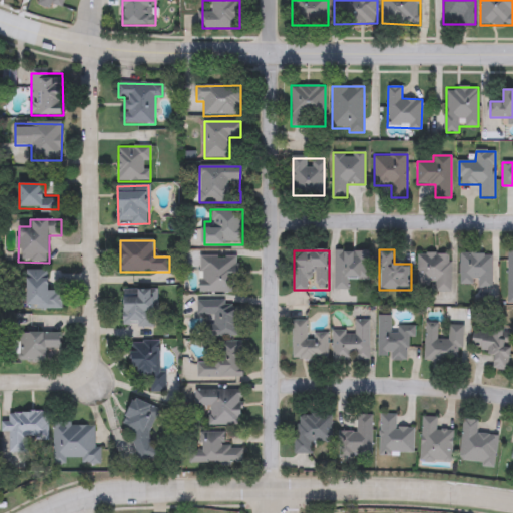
[(350,280),(350,290),(335,290),(335,250),(370,250),(370,280),(350,280)]
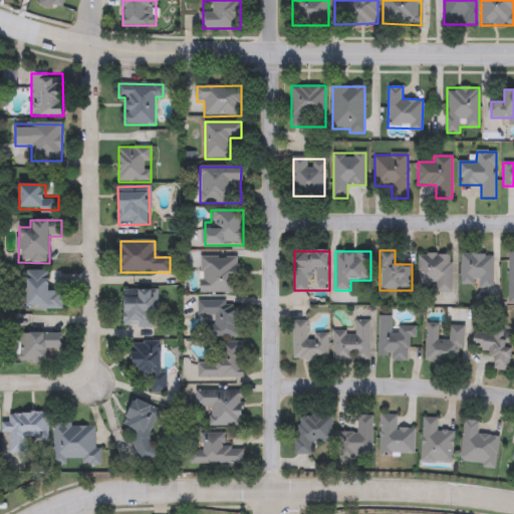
[(419,292),(419,254),(453,254),(453,292),(419,292)]
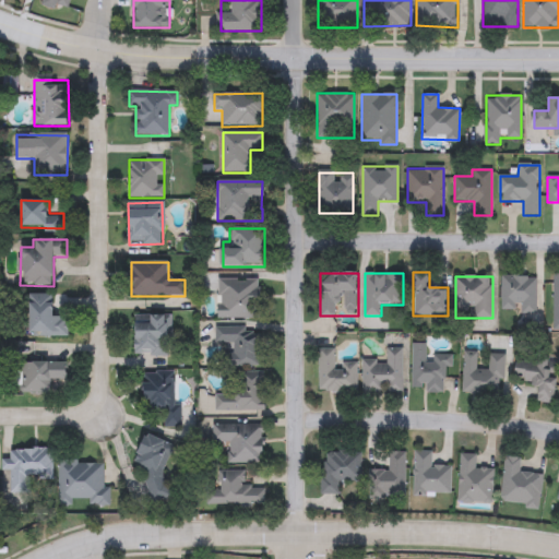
[(536,276),(536,311),(501,311),(501,276),(536,276)]
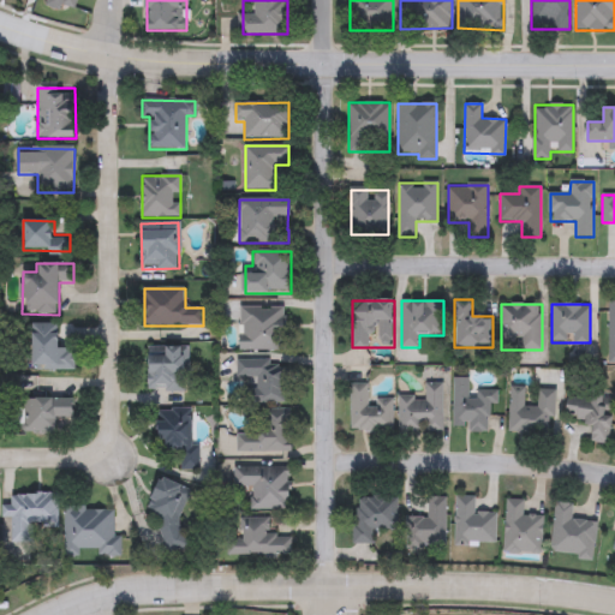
[(242,351),(242,306),(287,306),(287,351),(242,351)]
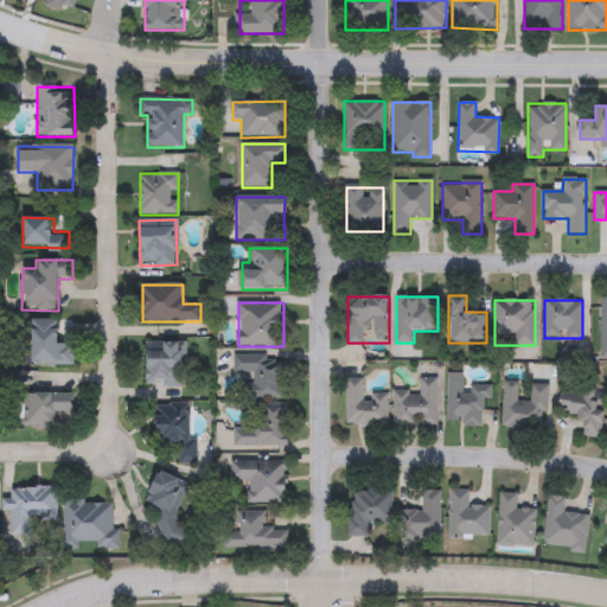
[(33,365),(33,319),(58,319),(58,344),(74,344),(74,365),(33,365)]
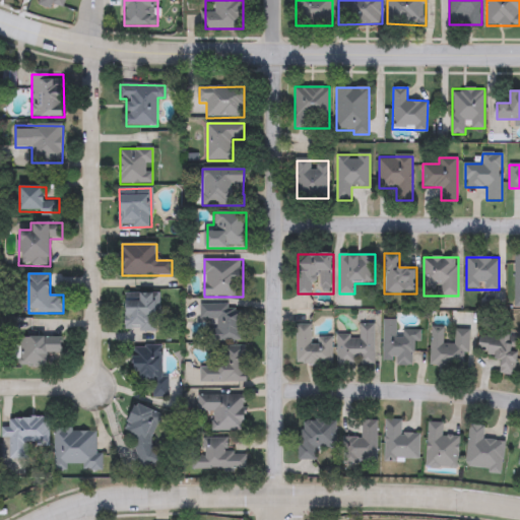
[(126,331),(126,294),(158,294),(158,331),(126,331)]
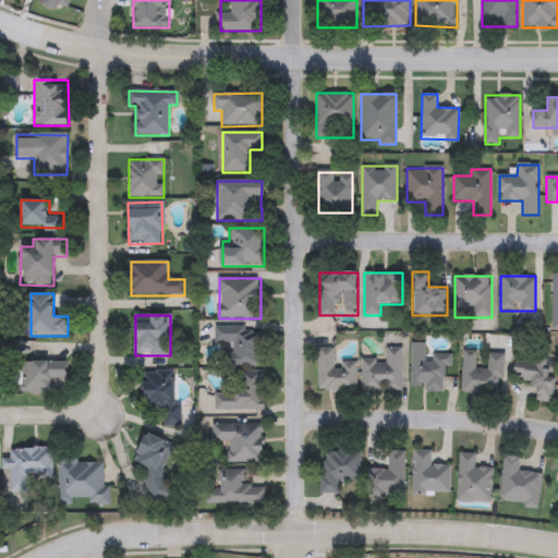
[(218,366),(218,327),(263,327),(263,367),(218,366)]
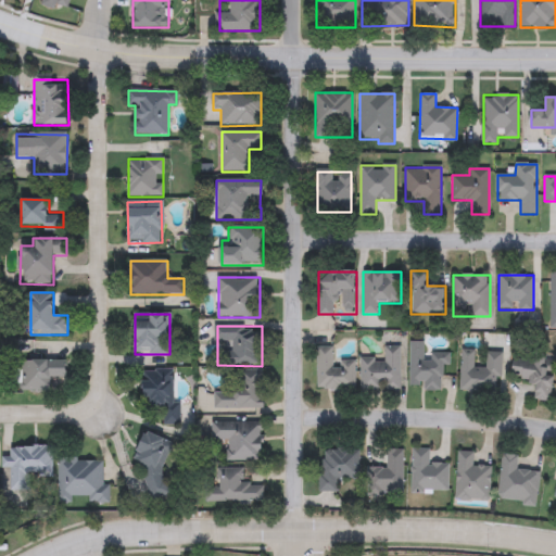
[(450,354),(450,365),(443,365),(442,390),(409,389),(411,342),(425,343),(424,353),(450,354)]
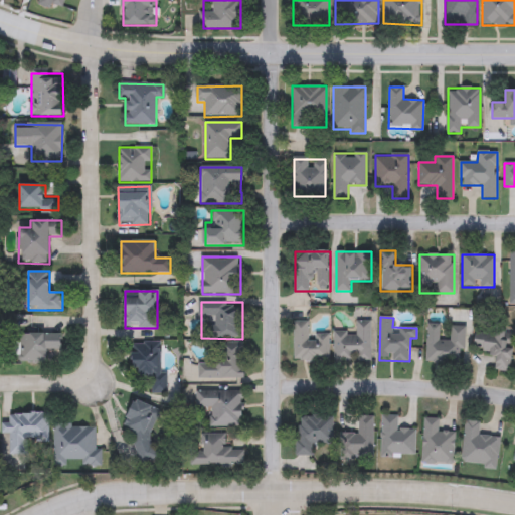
[(333,332),(356,332),(356,320),(371,320),(371,361),(333,361),(333,332)]
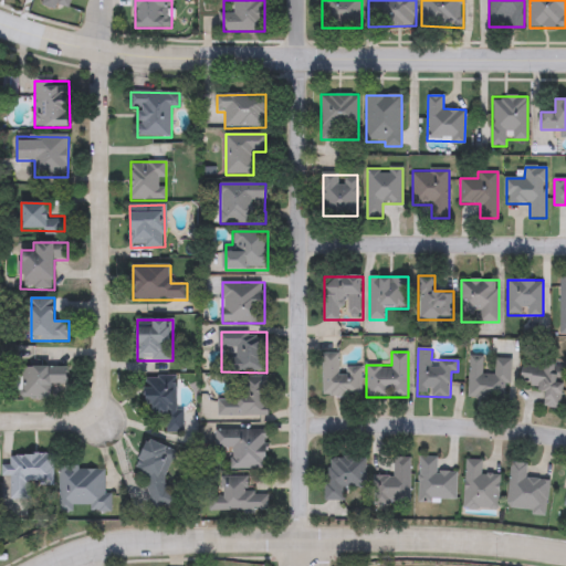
[(323,354),(339,354),(339,368),(362,368),(362,397),(323,397),(323,354)]
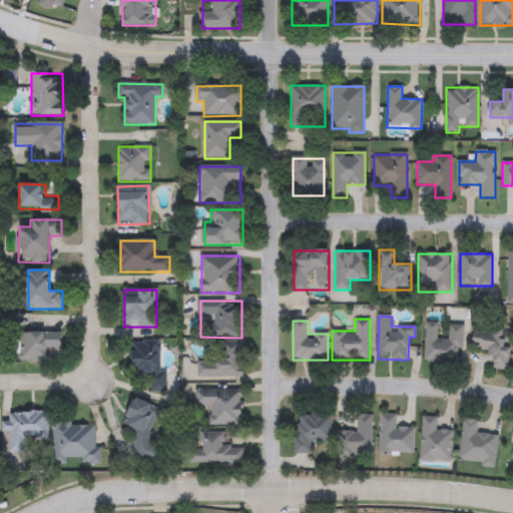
[(425,362),(426,324),(439,325),(438,339),(448,339),(448,325),(463,326),(461,363),(425,362)]
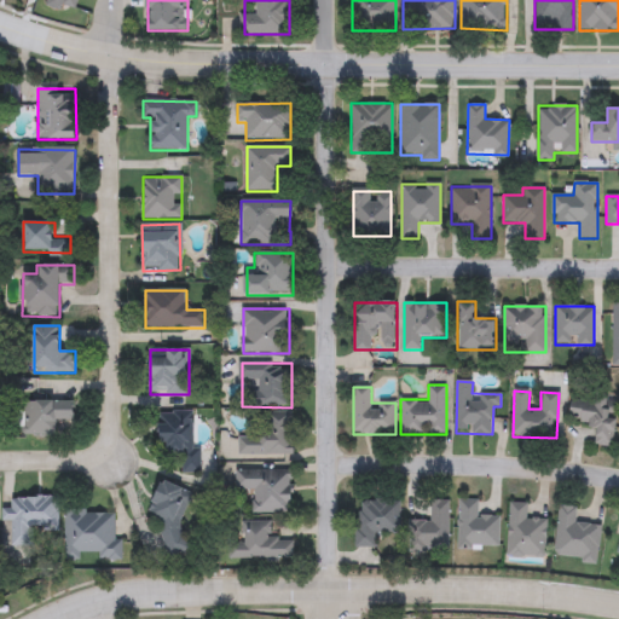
[(615,447),(595,446),(596,427),(570,424),(572,392),(618,394),(615,447)]
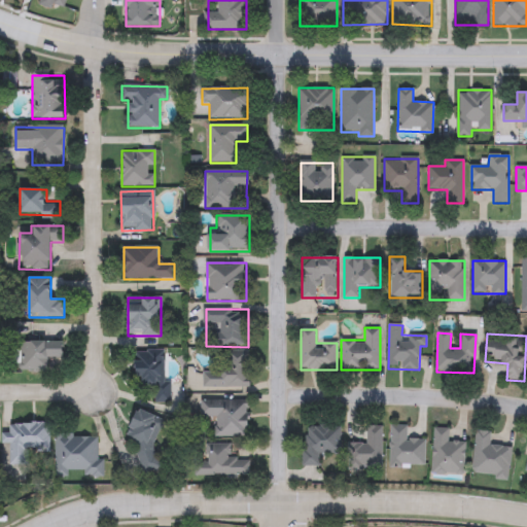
[(63,358),(47,358),(47,371),(20,371),(20,342),(63,342),(63,358)]
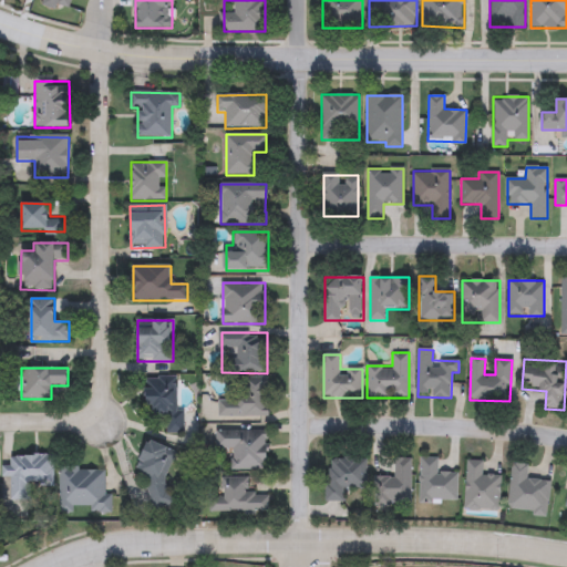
[(183,414),(183,435),(166,434),(166,418),(147,418),(148,377),(177,377),(177,414),(183,414)]
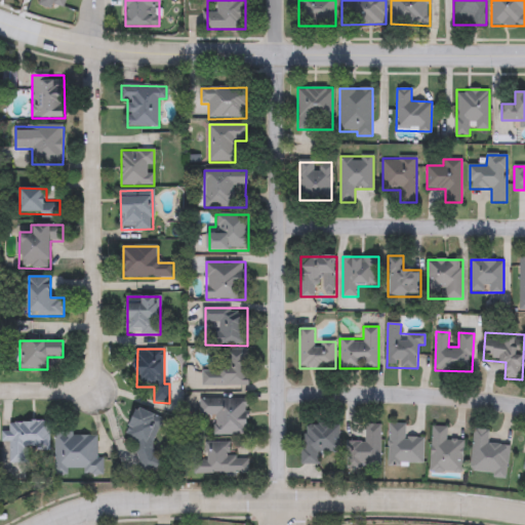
[(249,387),(202,388),(202,368),(217,368),(217,352),(249,352),(249,387)]
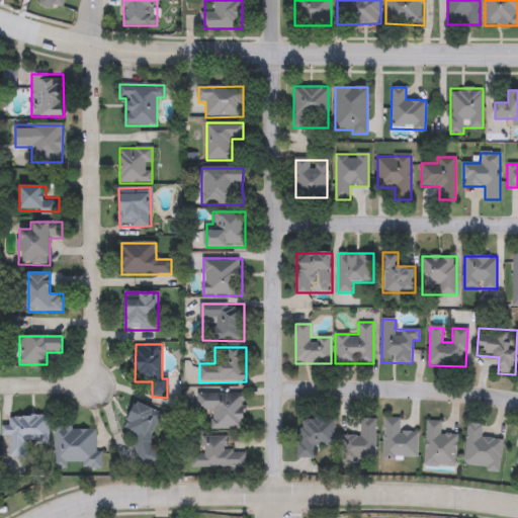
[(208,429),(208,412),(197,412),(197,395),(244,396),(244,429),(208,429)]
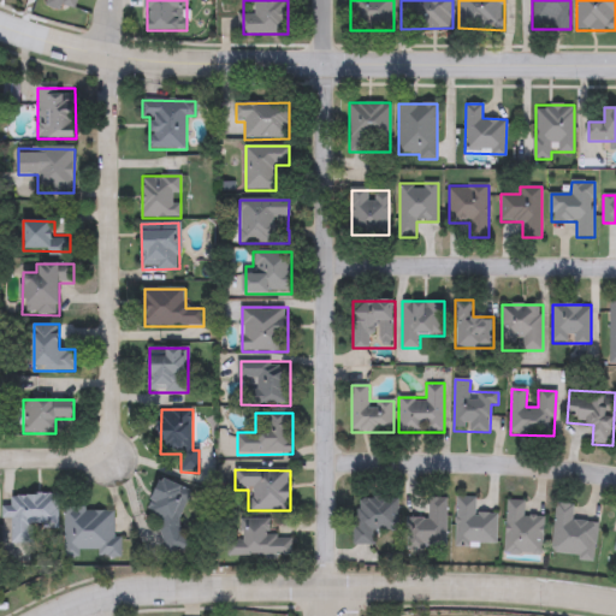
[(58,496),(58,529),(34,529),(34,544),(11,544),(11,521),(5,521),(5,496),(58,496)]
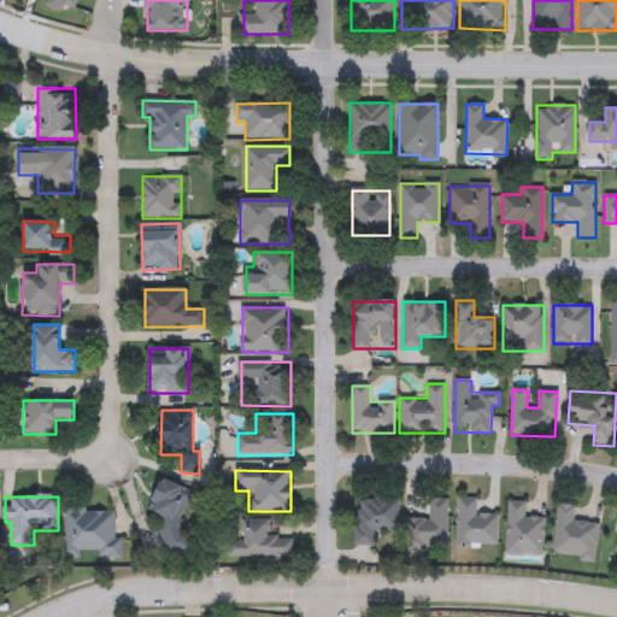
[(477,513),(498,513),(498,545),(457,545),(457,498),(477,498),(477,513)]
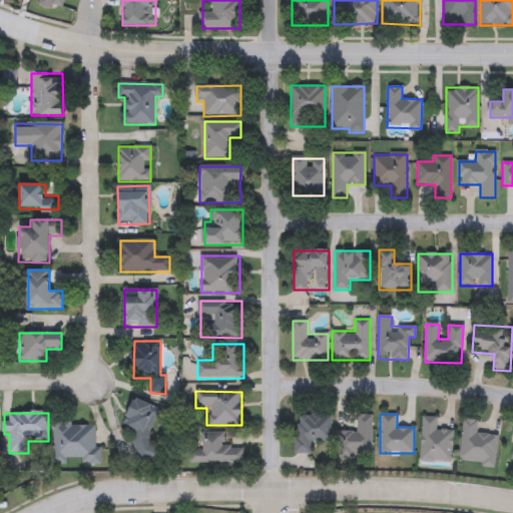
[(312,454),(296,455),(296,415),(332,415),(332,444),(312,444),(312,454)]
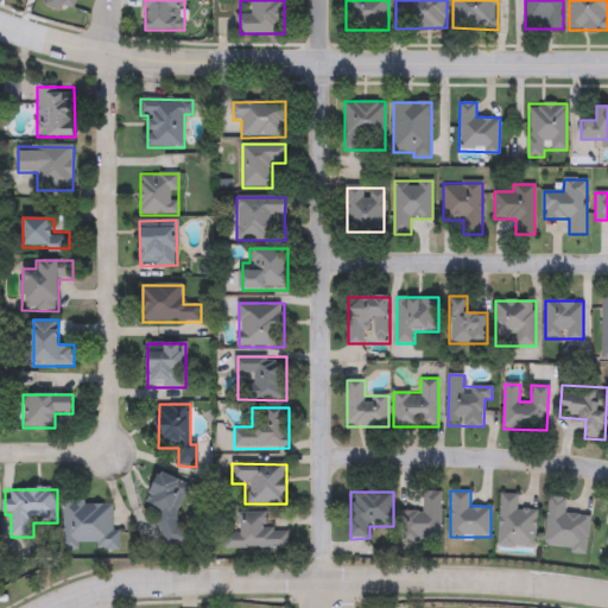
[(403,540),(403,512),(423,512),(423,492),(441,492),(441,540),(403,540)]
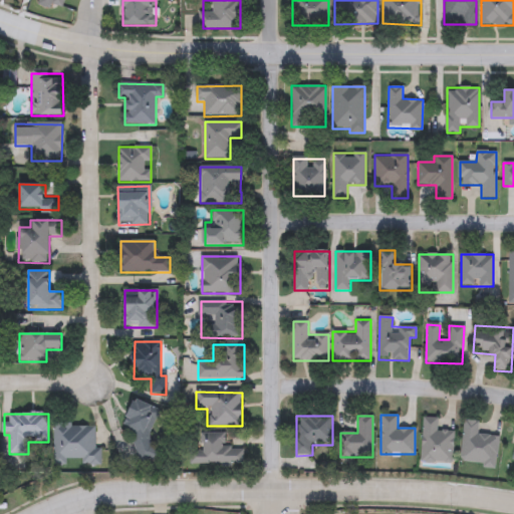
[(454,432),(454,463),(422,463),(423,418),(438,418),(438,431),(454,432)]
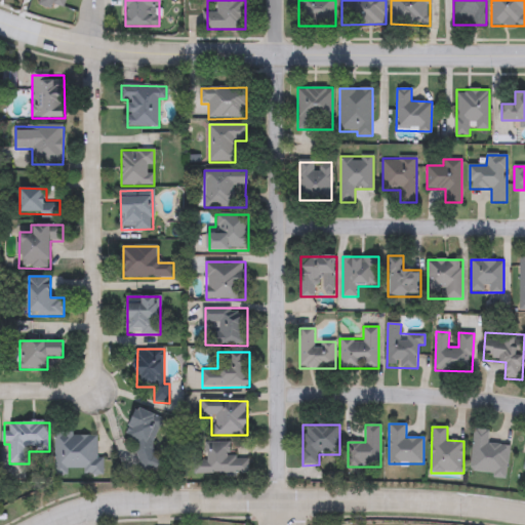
[(474,430),(490,431),(489,444),(510,445),(508,477),(471,474),(474,430)]
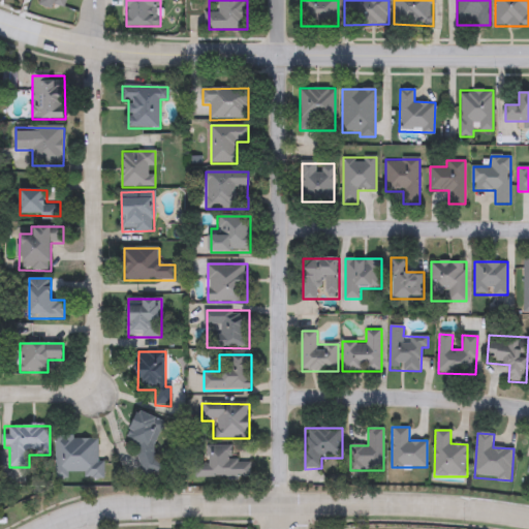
[(58,437),(98,438),(98,461),(103,461),(103,479),(84,478),(84,474),(69,474),(69,479),(56,479),(58,437)]
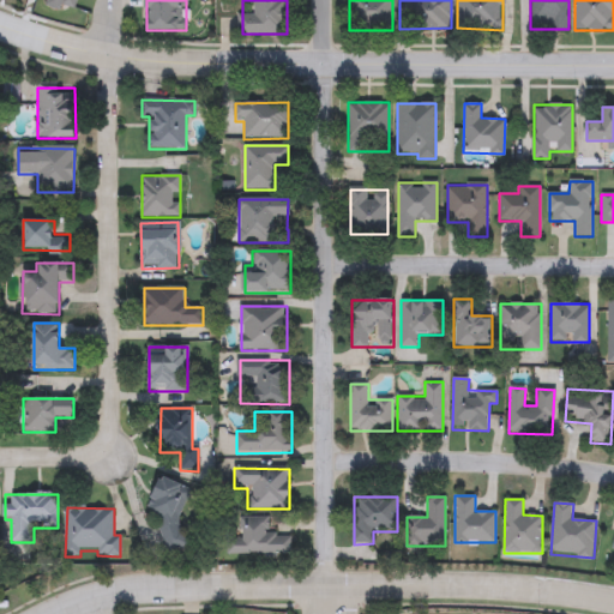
[(269,518),(269,535),(292,535),(292,555),(227,554),(227,537),(238,537),(238,518),(269,518)]
